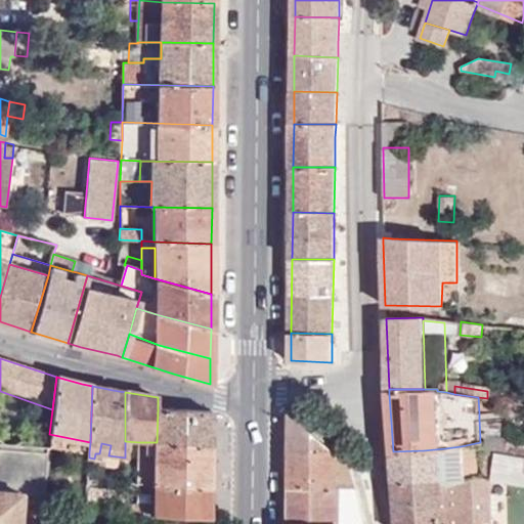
[(479,412),(487,412),(487,398),(478,397),(479,412)]
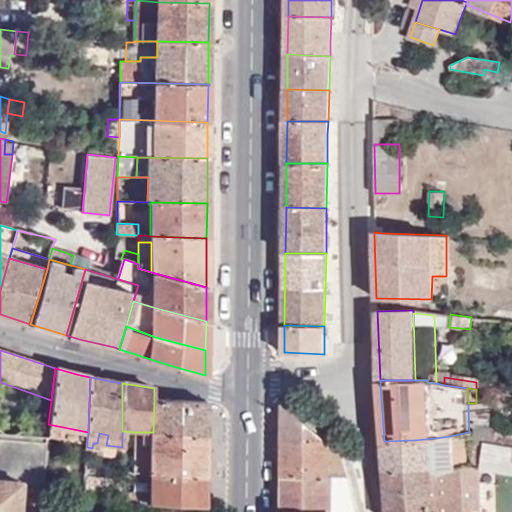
[(154,399),(153,432),(206,435),(206,401),(154,399)]
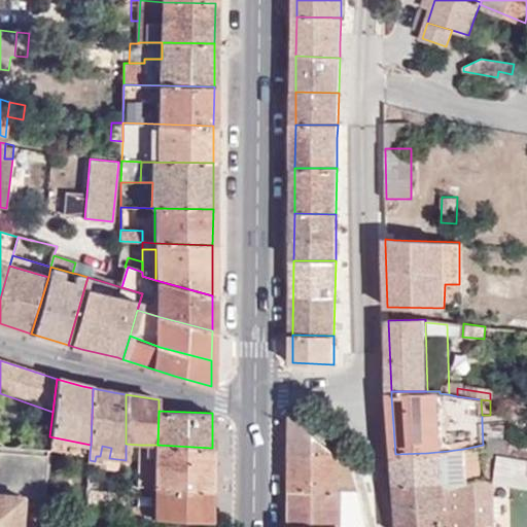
[(293,416),(292,450),(337,452),(295,415),(293,416)]
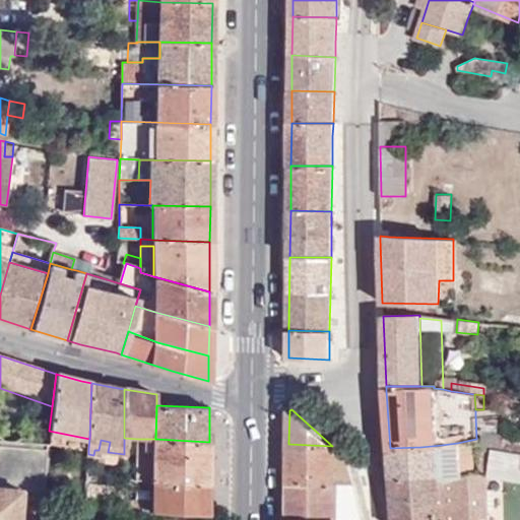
[(492,452),(492,450),(504,452),(507,434),(499,433),(500,416),(475,415),(476,439),(479,439),(479,451),(492,452)]
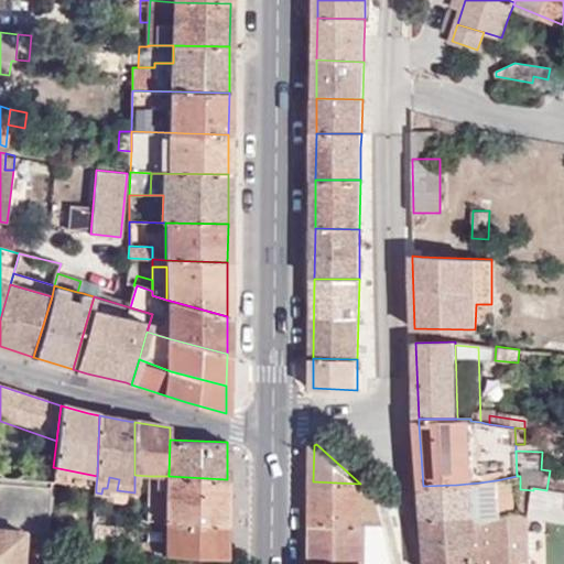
[(53,467),(52,478),(96,487),(97,476),(53,467)]
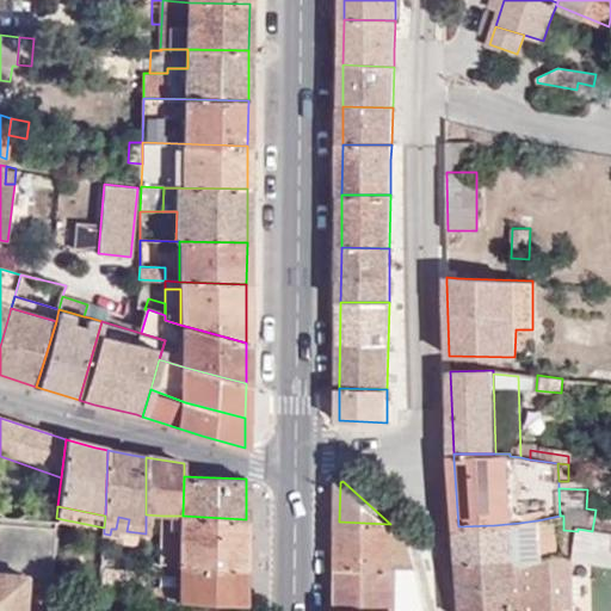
[(0,522),(14,523),(56,525),(56,523),(56,520),(0,514),(0,522)]
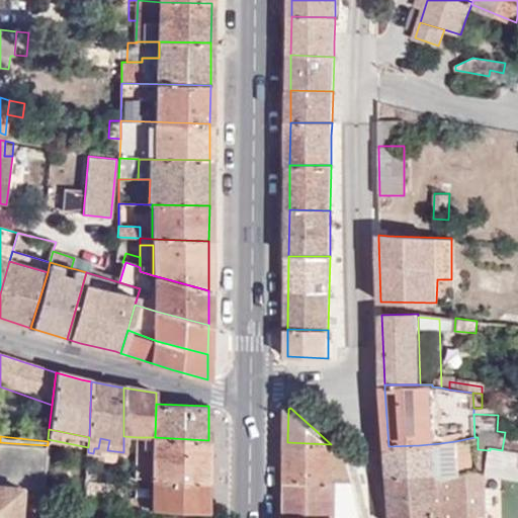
[(138,437),(137,478),(152,479),(155,437),(138,437)]
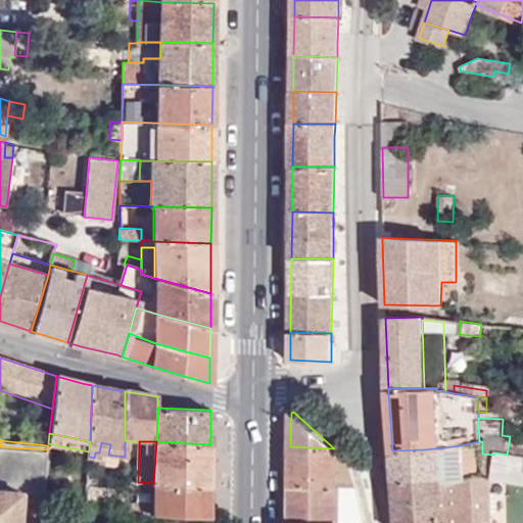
[(210,487),(210,479),(210,444),(156,441),(153,483),(210,487)]
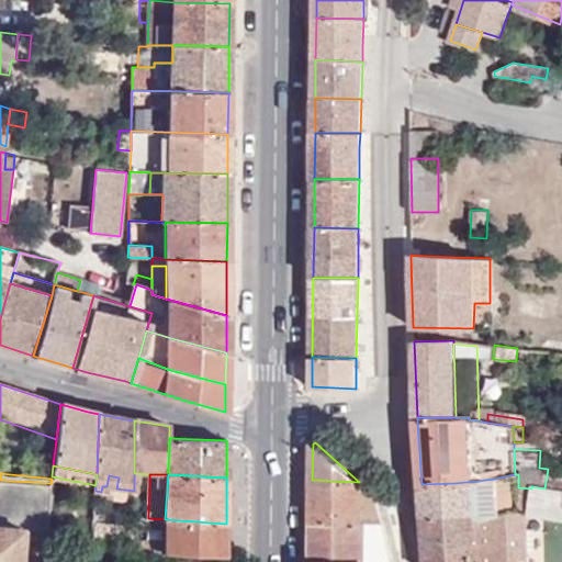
[(107,486),(116,489),(119,478),(109,475),(107,486)]
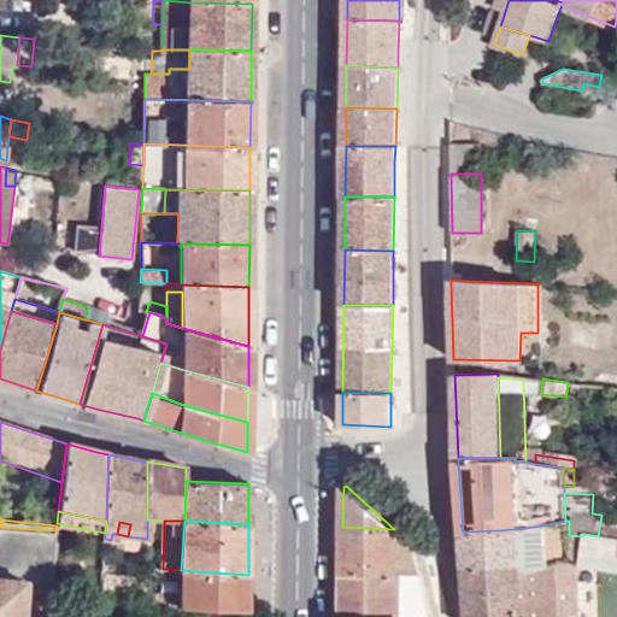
[(463,532),(465,566),(519,570),(527,570),(545,566),(542,526),(524,528),(499,530),(463,532)]
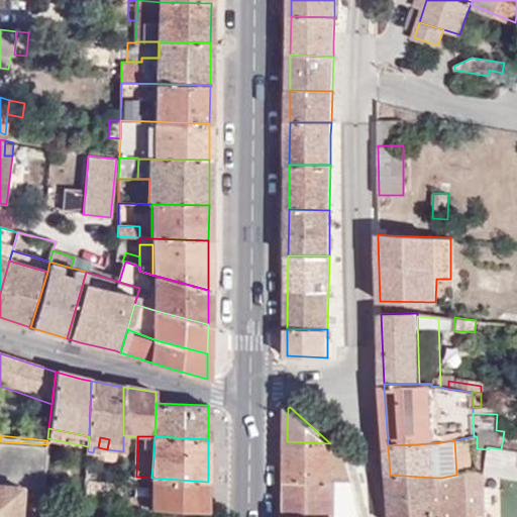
[(43,487),(44,480),(47,444),(12,442),(0,441),(0,516),(17,516),(20,496),(21,485),(43,487)]
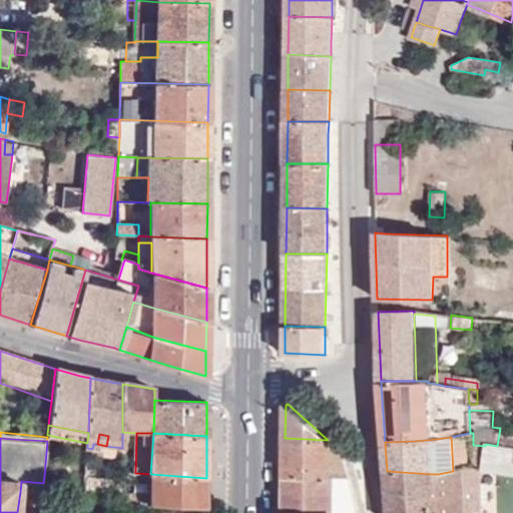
[(328,440),(285,438),(285,476),(329,477),(329,440),(328,440)]
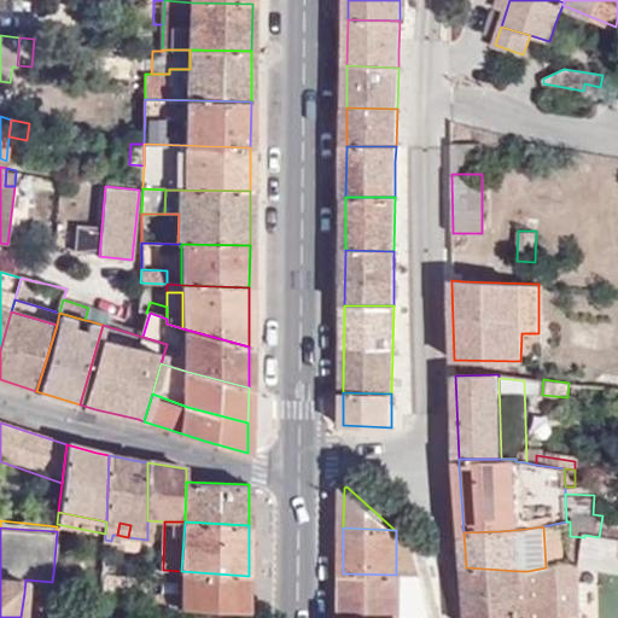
[(396,530),(396,575),(423,575),(419,560),(413,547),(403,537),(396,530)]
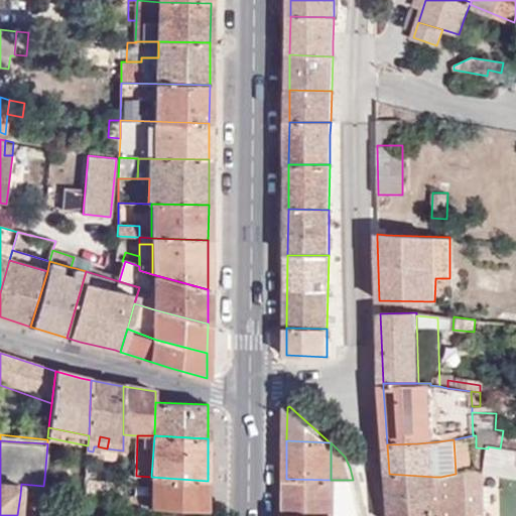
[(515,450),(500,448),(488,446),(488,448),(476,447),(477,470),(477,473),(487,475),(515,479),(515,450)]
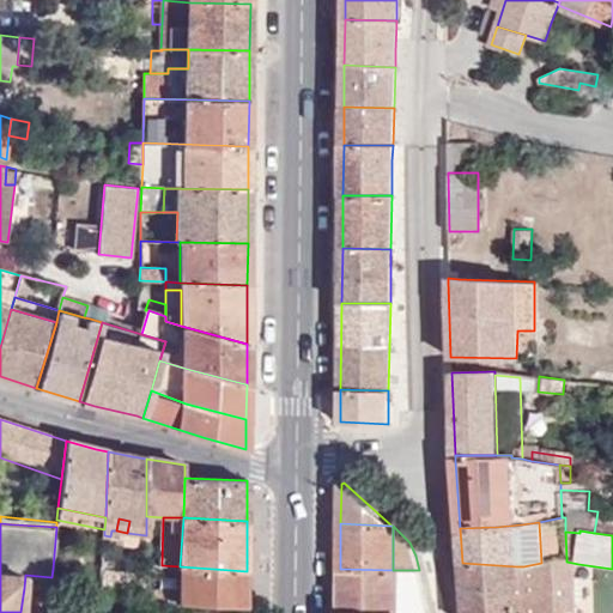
[(523,566),(516,566),(517,612),(582,612),(583,610),(580,608),(578,564),(566,562),(566,558),(541,563),(523,566)]
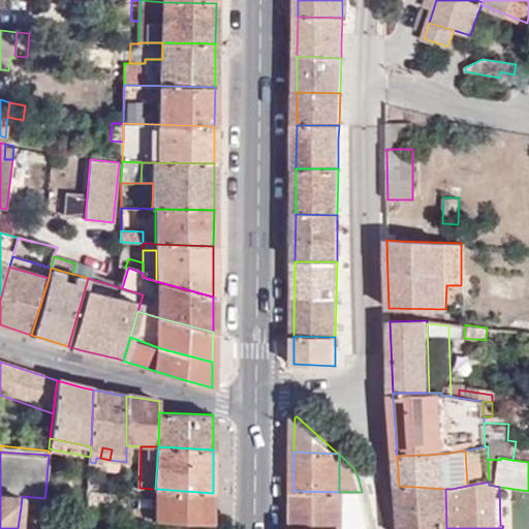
[(399,486),(402,528),(446,528),(445,489),(399,486)]
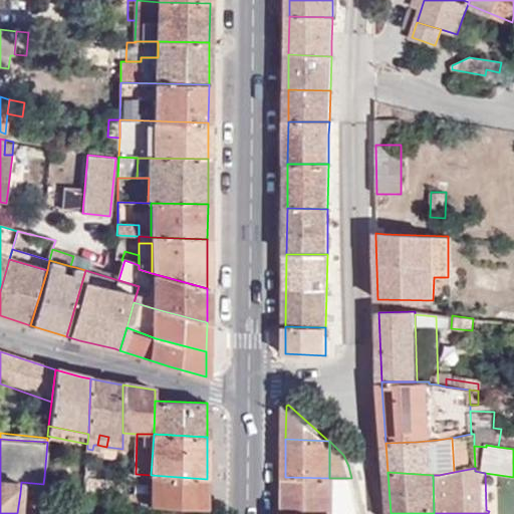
[(150,494),(150,505),(206,508),(207,479),(151,475),(151,476),(150,494)]
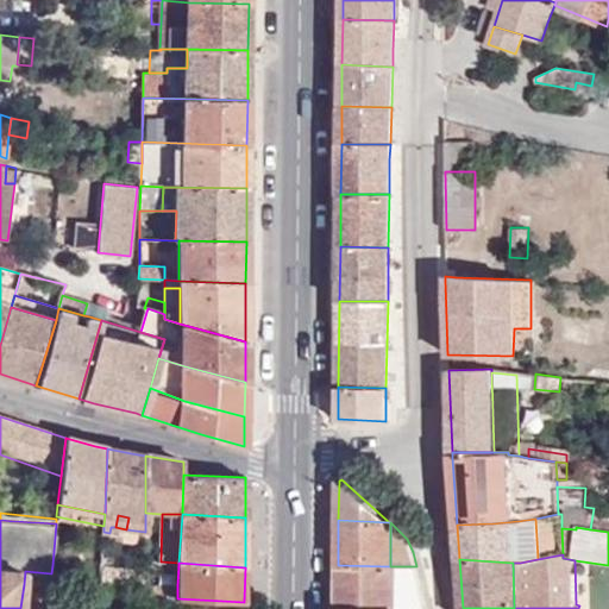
[(62,576),(63,566),(52,565),(51,573),(51,576),(62,576)]
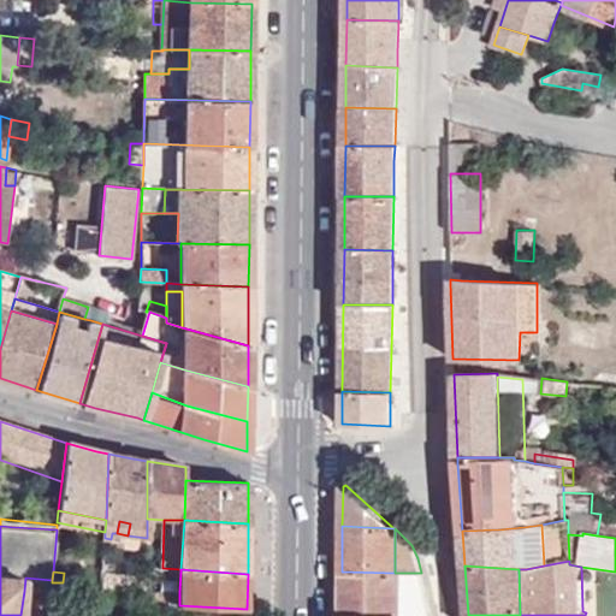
[(101,572),(100,587),(110,588),(112,573),(101,572)]
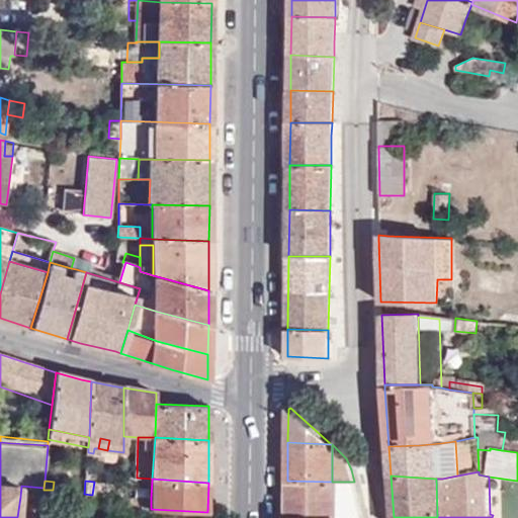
[(332,482),(287,481),(286,517),(349,517),(350,517),(362,517),(357,497),(354,482),(332,482)]
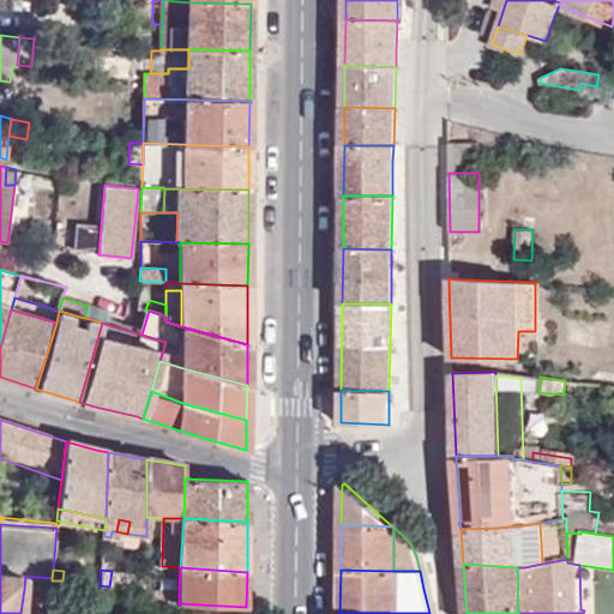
[(112,571),(109,587),(146,590),(146,589),(146,576),(112,571)]
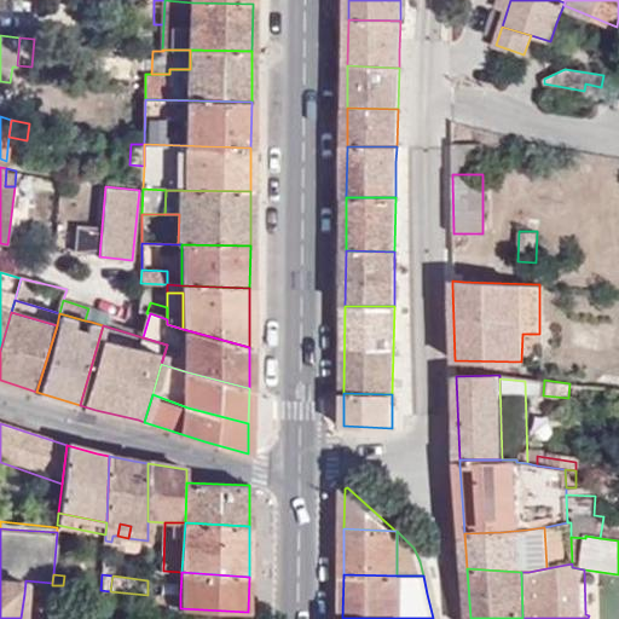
[(51,595),(52,585),(52,583),(25,580),(24,594),(51,595)]
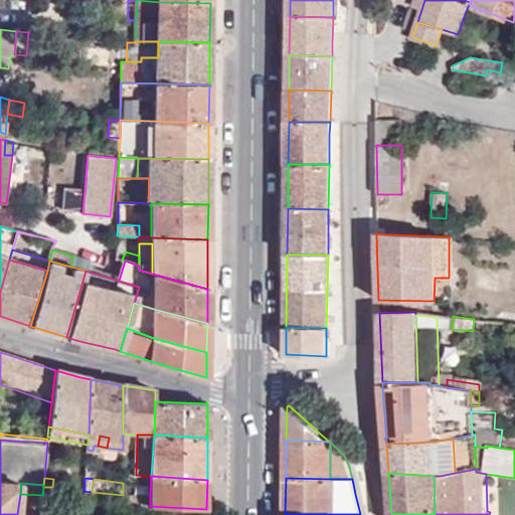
[(123,495),(123,505),(150,506),(150,495),(123,494),(123,495)]
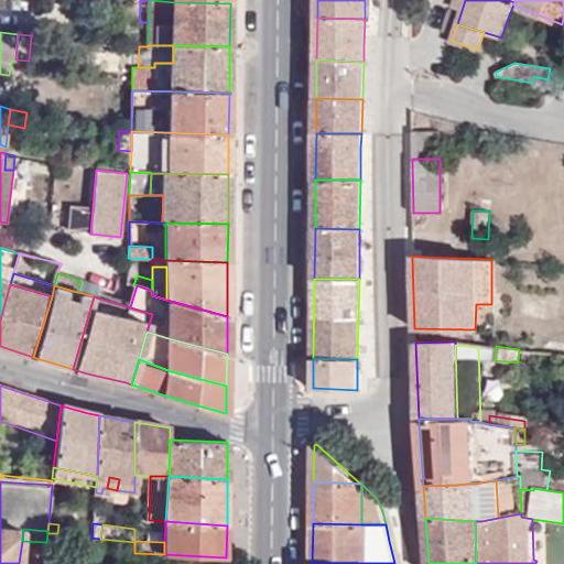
All buildings are outlined.
